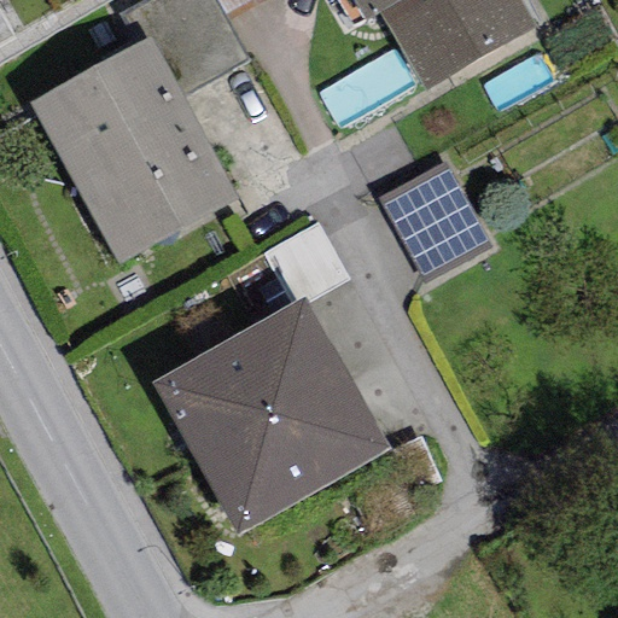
[(215,0),(146,0),(118,16),(134,45),(149,38),(181,98),(249,62),(225,16),(215,0)]
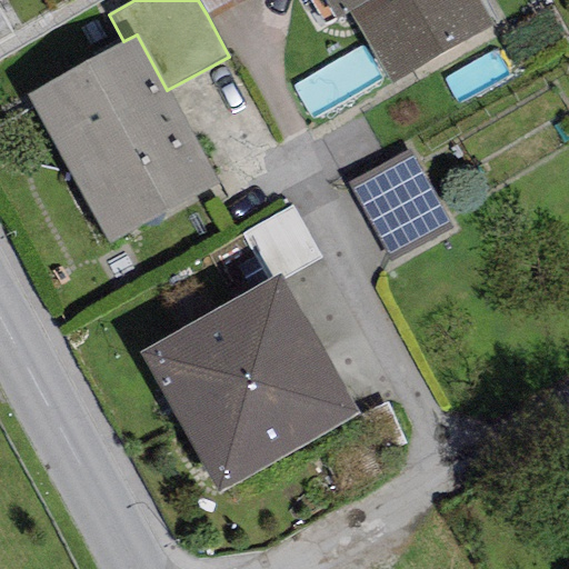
[(198,0),(207,15),(233,0),(198,0)]
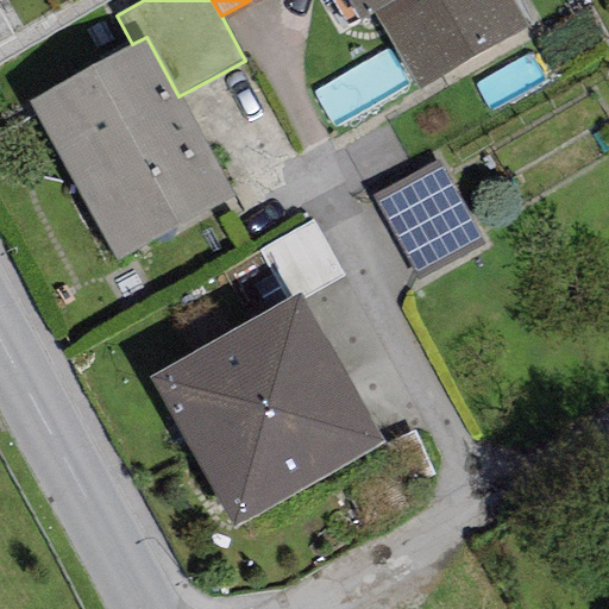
[(345,0),(358,22),(374,13),(416,88),(523,26),(508,0),(345,0)]
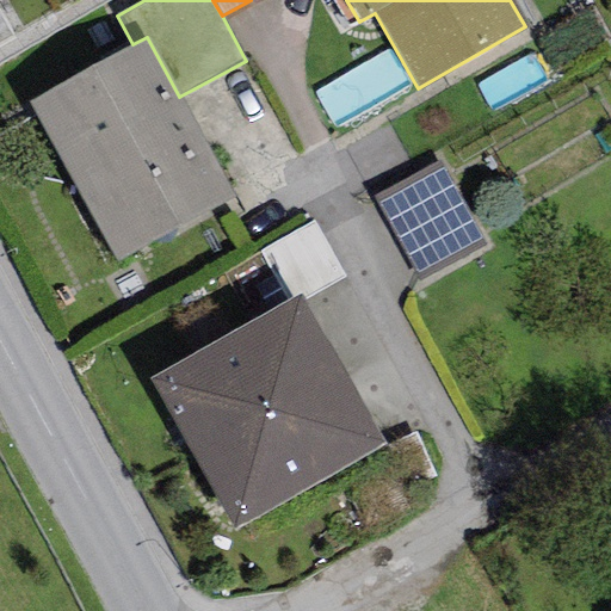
[(133,44),(28,100),(115,263),(234,198),(179,97),(147,37),(133,44)]
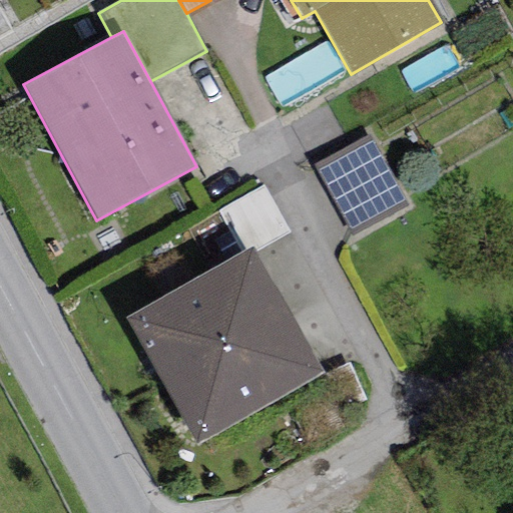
[(408,205),(371,135),(312,166),(350,236),(408,205)]
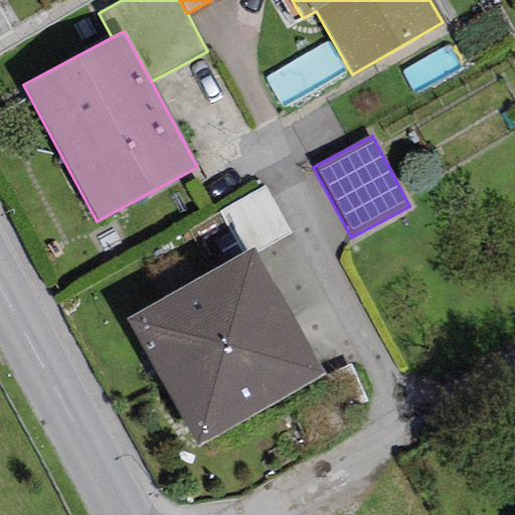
[(263,187),(220,211),(218,212),(242,254),(252,248),(256,254),(291,235),(263,187)]
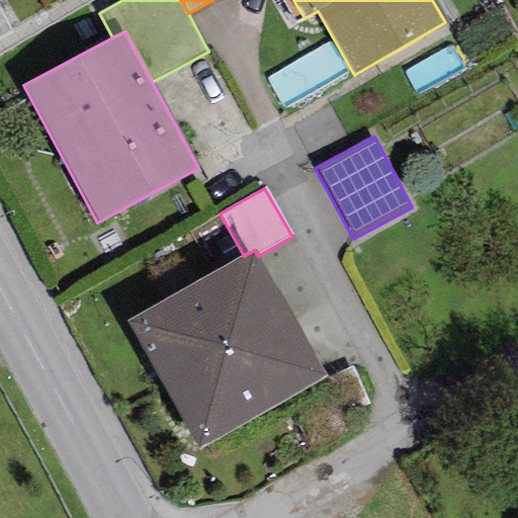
[(125,322),(161,384),(289,313),(258,256),(254,250),(244,256),(125,322)]
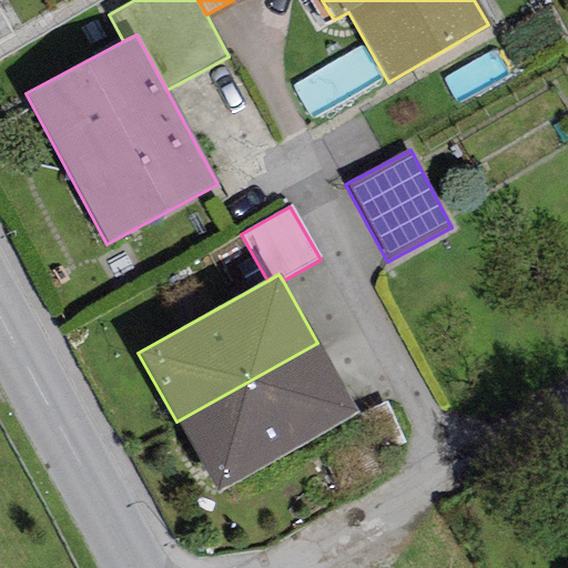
[(357,413),(317,343),(176,422),(216,492),(357,413)]
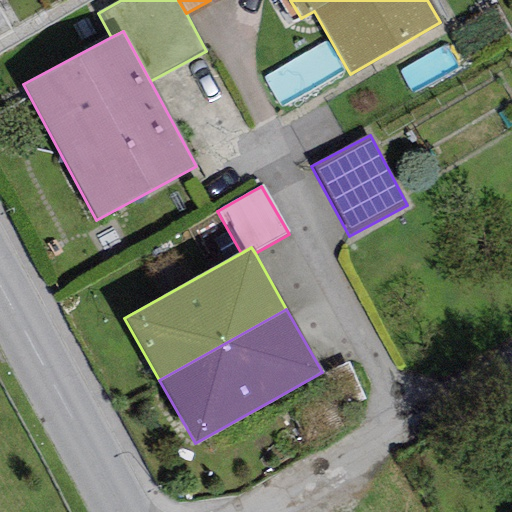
All buildings are outlined.
